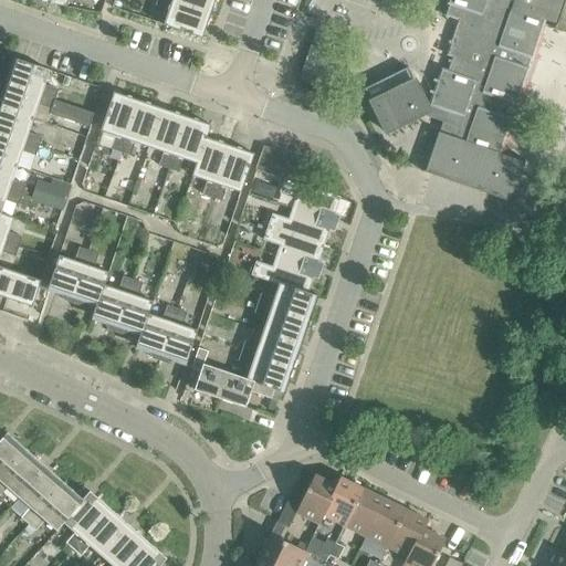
[(210,14),(168,0),(156,0),(155,6),(168,10),(163,25),(201,39),(210,14)]
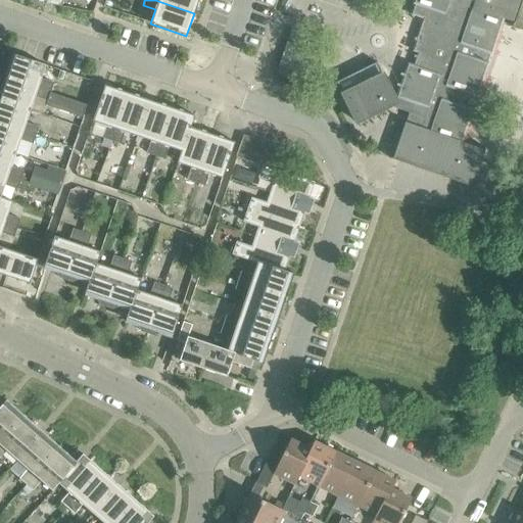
[(155,0),(194,13),(198,0),(155,0)]
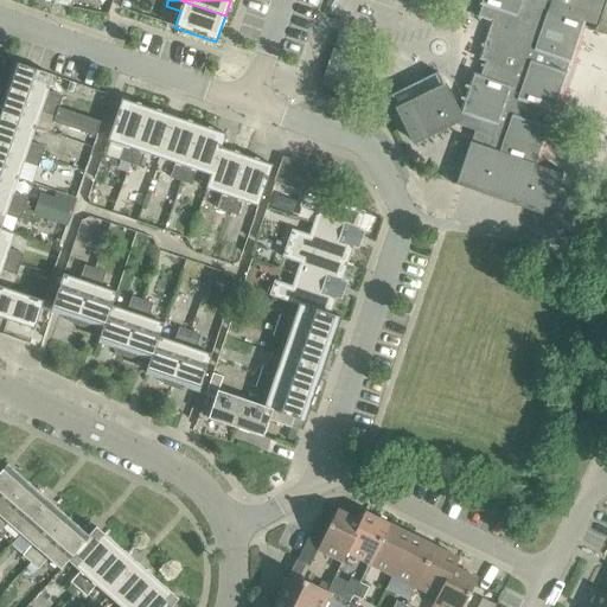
[(438,72),(390,96),(414,142),(452,123),(474,132),(471,142),(470,142),(455,184),(453,183),(453,185),(548,217),(563,172),(562,172),(561,174),(535,165),(540,152),(548,128),(542,126),(547,110),(553,113),(566,72),(570,62),(583,23),(594,26),(592,32),(604,34),(606,34),(606,0),(480,0),(479,5),(499,11),(496,23),(489,20),(489,21),(491,23),(483,46),(483,48),(478,59),(484,62),(479,77),(473,75),(460,113),(457,110),(438,72)]
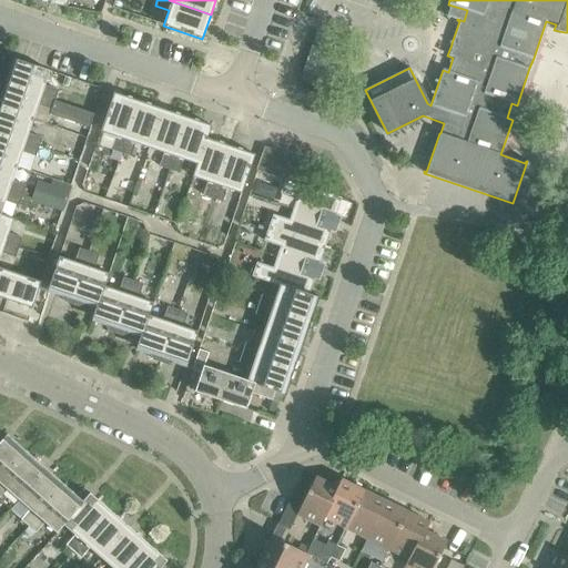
[(2,82),(54,100),(58,91),(44,87),(49,71),(11,58),(2,82)]
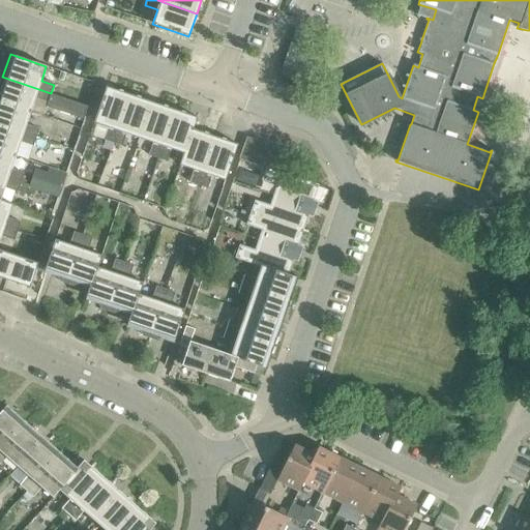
[(0,83),(0,100),(31,112),(35,98),(48,102),(51,93),(2,77),(0,83)]
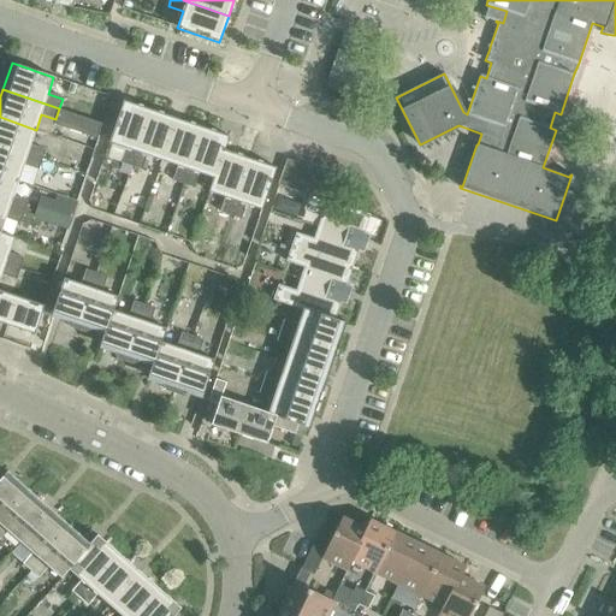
[(120,163),(131,166),(150,110),(124,101),(110,143),(125,148),(120,163)]
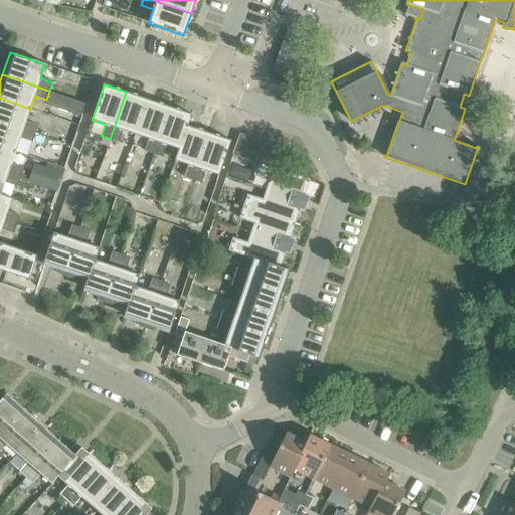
[(45,105),(80,116),(84,104),(49,92),(45,105)]
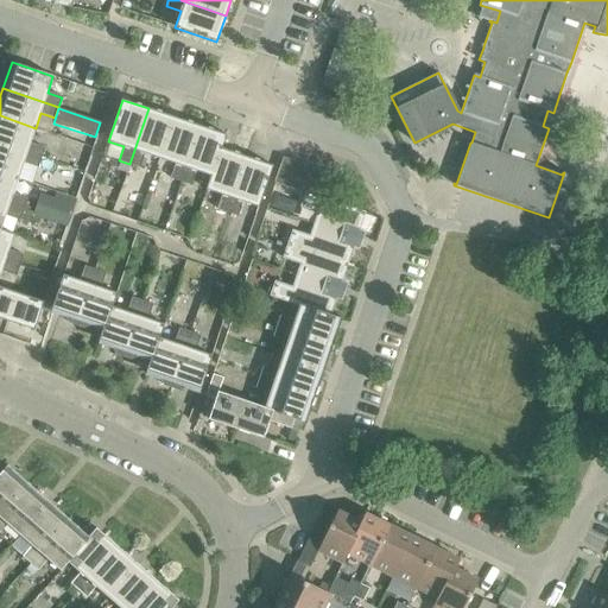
[(144,153),(159,159),(173,118),(149,108),(130,164),(139,168),(144,153)]
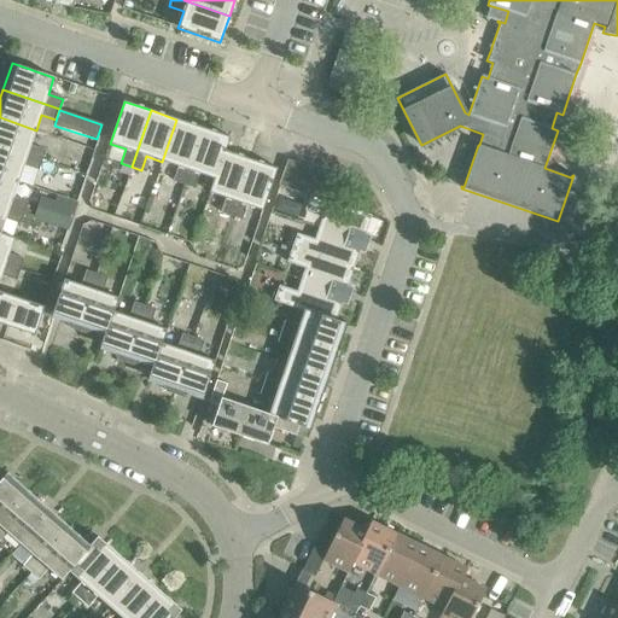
[(0,146),(41,161),(45,151),(30,146),(36,130),(0,117),(0,146)]
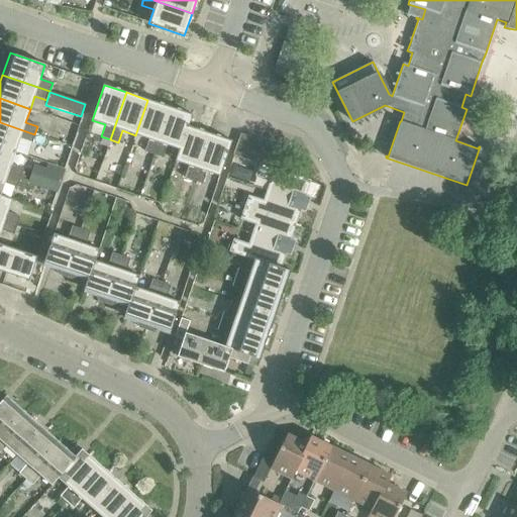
[(144,151),(153,154),(170,107),(147,100),(135,135),(148,139),(144,151)]
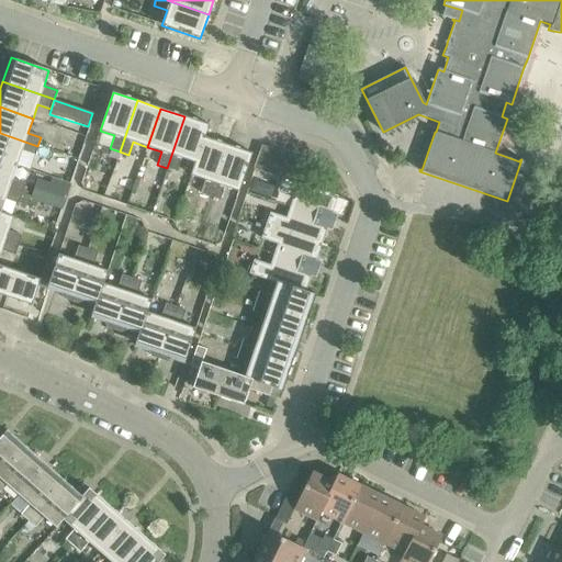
[(181,158),(194,163),(195,163),(204,137),(209,125),(184,116),(167,168),(177,171),(181,158)]
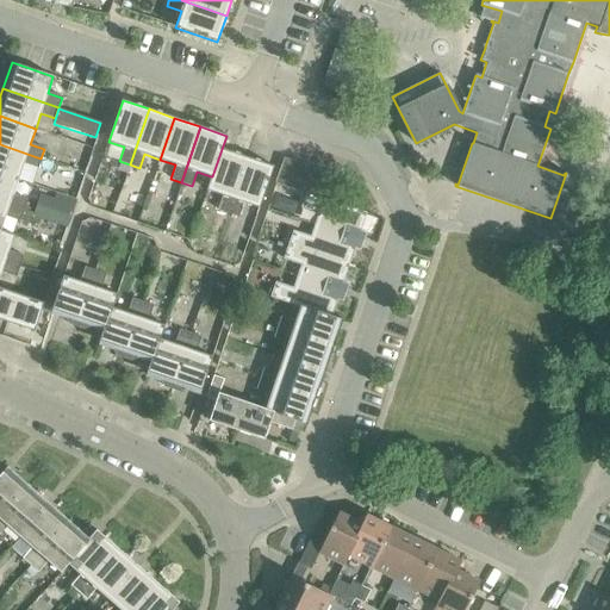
[(0,173),(18,180),(23,165),(37,169),(41,159),(0,144),(0,173)]
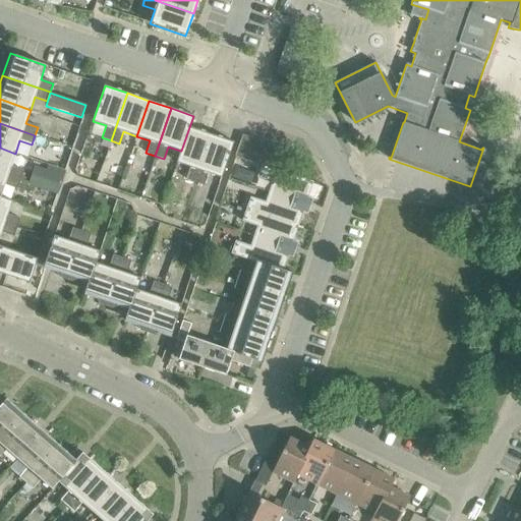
[(186,179),(194,182),(211,134),(189,127),(181,151),(180,151),(176,163),(190,167),(186,179)]
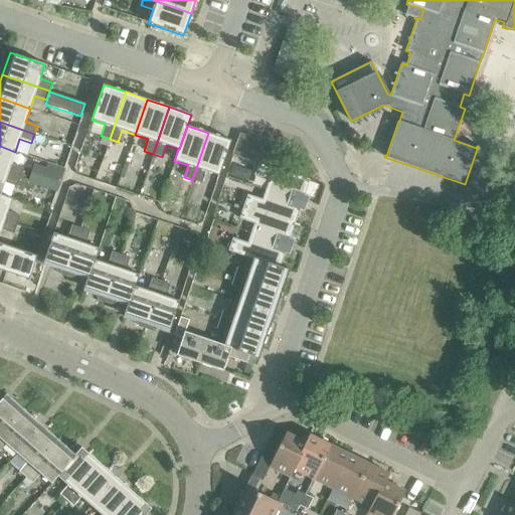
[(208,133),(192,180),(201,183),(205,171),(218,176),(231,141),(208,133)]
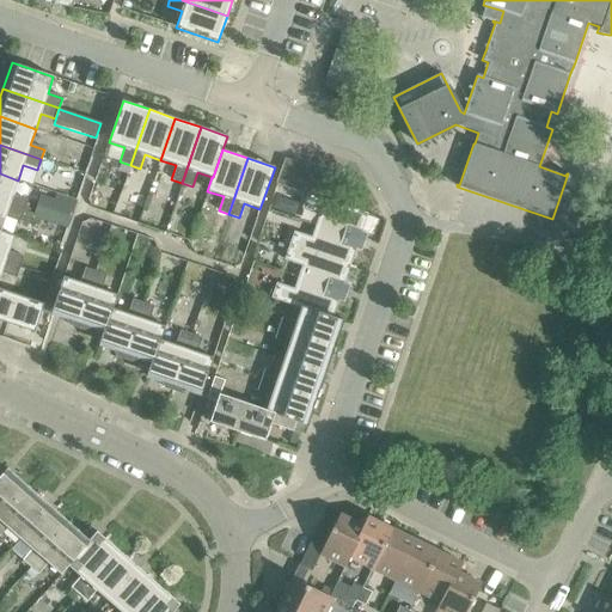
[(276,183),(291,188),(299,164),(285,159),(276,183)]
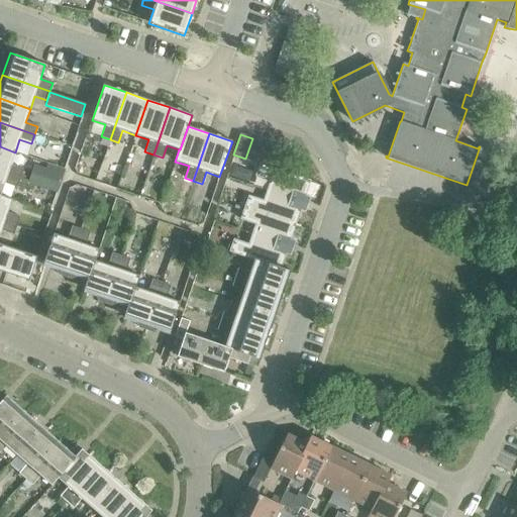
[(245,159),(256,163),(264,142),(252,138),(245,159)]
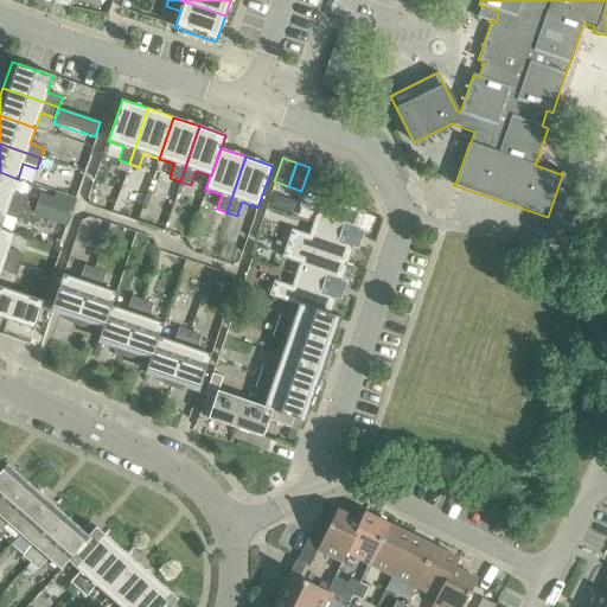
[(301,191),(305,192),(315,196),(323,171),(310,167),(301,191)]
